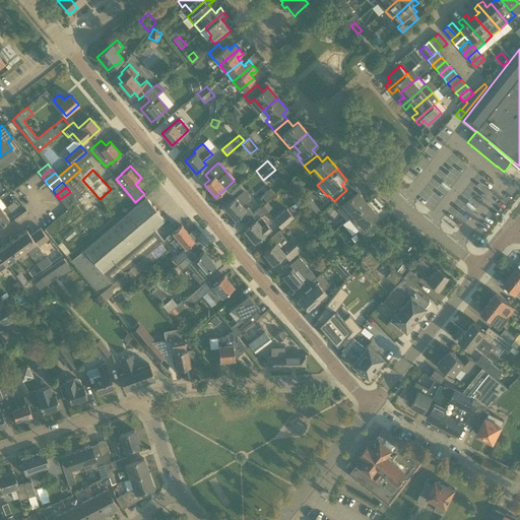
[(270,188),(261,196),(266,201),(274,194),(270,188)]
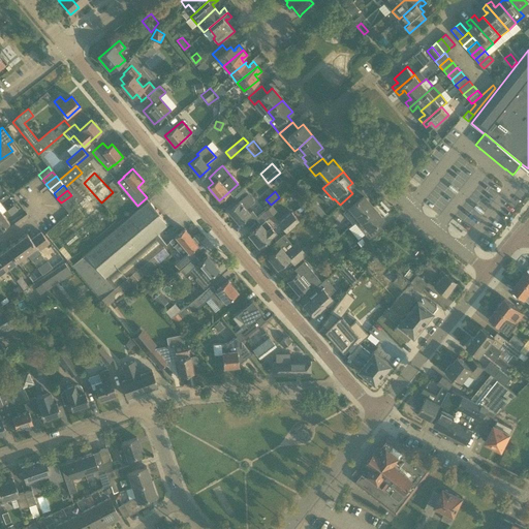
[(352,224),(354,222),(373,207),(363,195),(358,199),(352,193),(340,205),(342,207),(340,209),(352,224)]
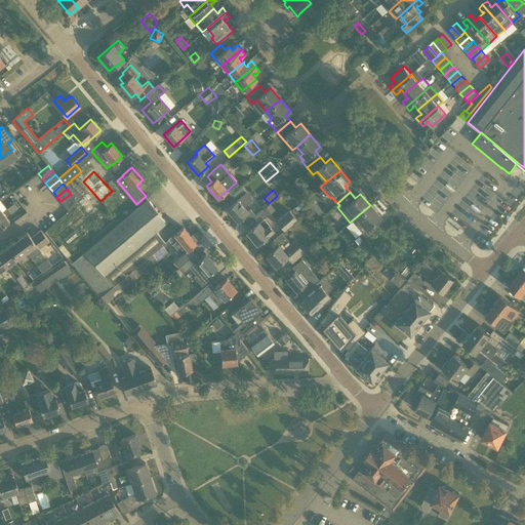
[(237,221),(239,219),(244,225),(253,217),(255,215),(250,209),(247,211),(244,207),(252,200),(246,193),(227,209),(237,221)]
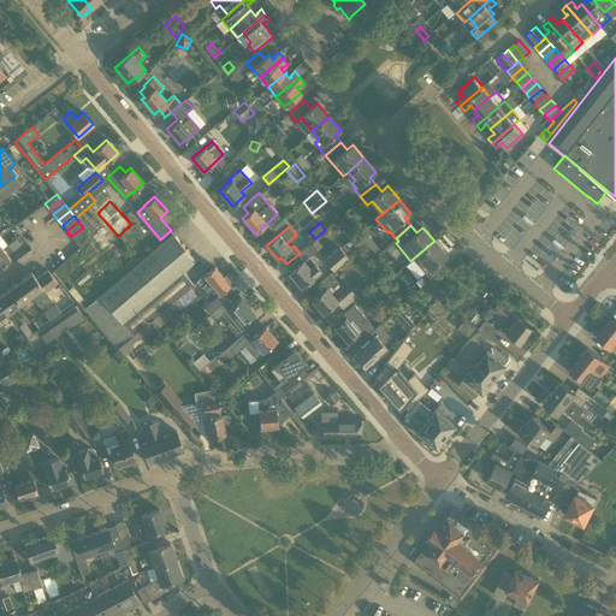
[(71,236),(76,242),(87,232),(83,227),(71,236)]
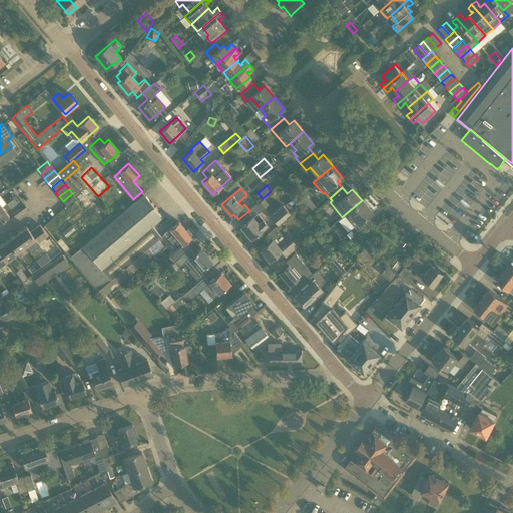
[(63,201),(66,206),(75,198),(72,193),(63,201)]
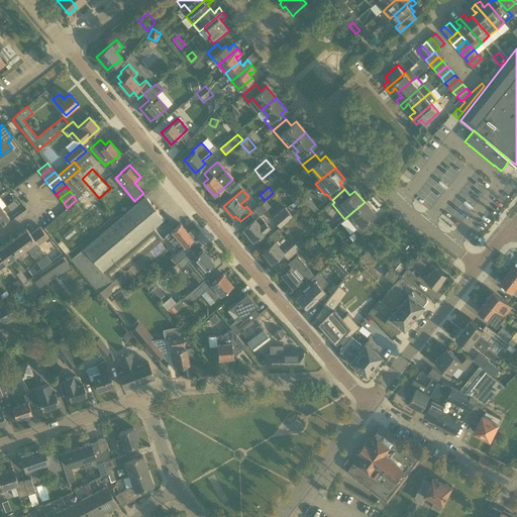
[(71,260),(99,292),(111,281),(123,271),(128,267),(148,249),(163,238),(153,227),(164,218),(144,196),(136,203),(132,206),(117,218),(118,219),(76,254),(71,259),(71,260)]
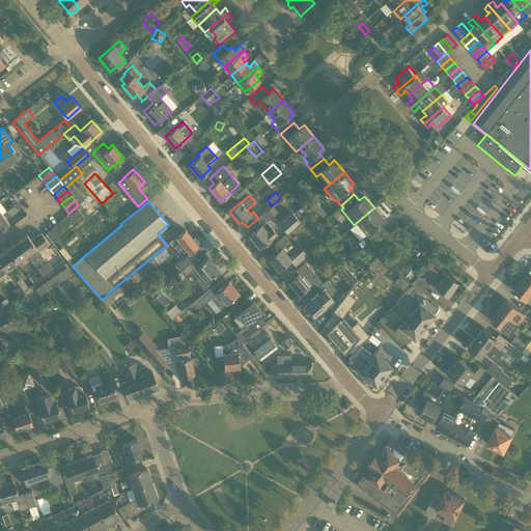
[(385,220),(374,207),(356,223),(366,234),(362,239),(367,245),(385,230),(380,224),(385,220)]
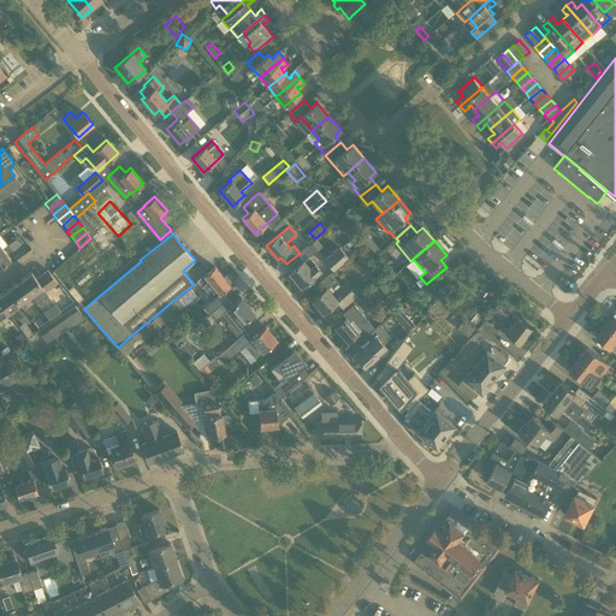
[(320,271),(309,256),(313,253),(307,246),(300,253),(297,255),(302,261),(289,272),(295,280),(294,280),(300,288),(301,286),(301,288),(315,274),(320,271)]
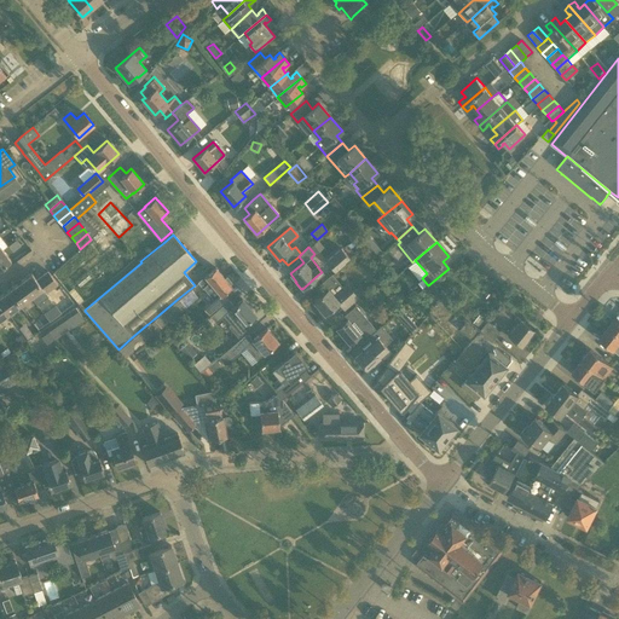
[(335,272),(350,259),(341,248),(327,261),(335,272)]
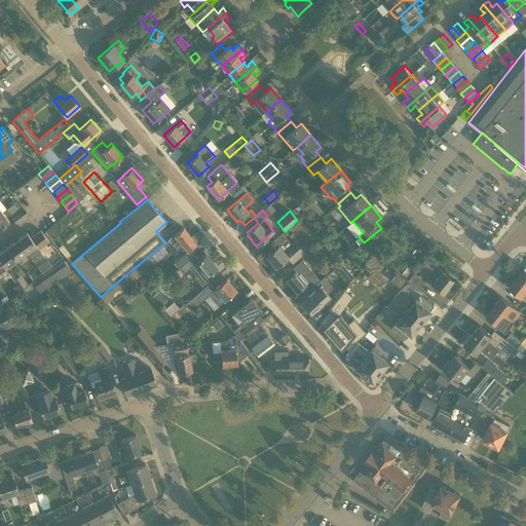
[(2,212),(0,213),(0,228),(9,222),(2,212)]
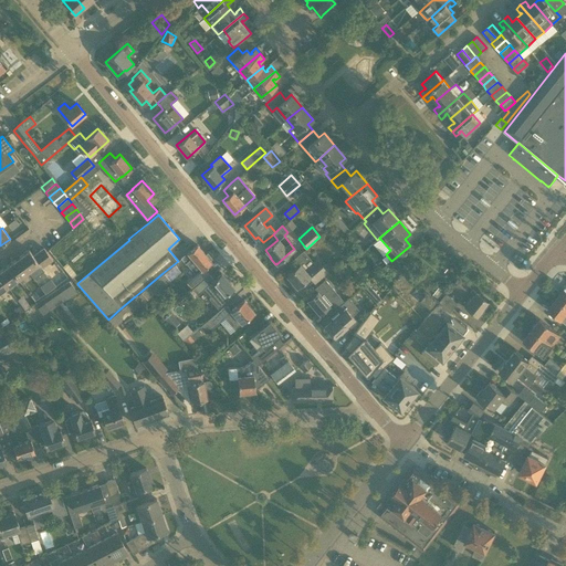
[(197,244),(181,258),(195,274),(186,282),(192,289),(200,281),(209,274),(203,268),(211,262),(197,244)]
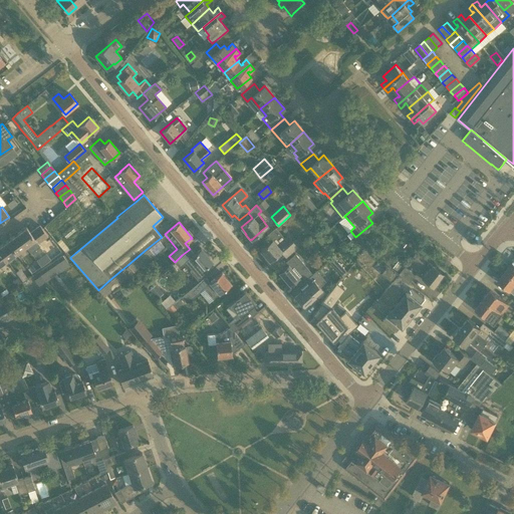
[(17,234),(26,247),(30,253),(40,246),(38,244),(48,237),(39,225),(30,232),(26,227),(17,234)]
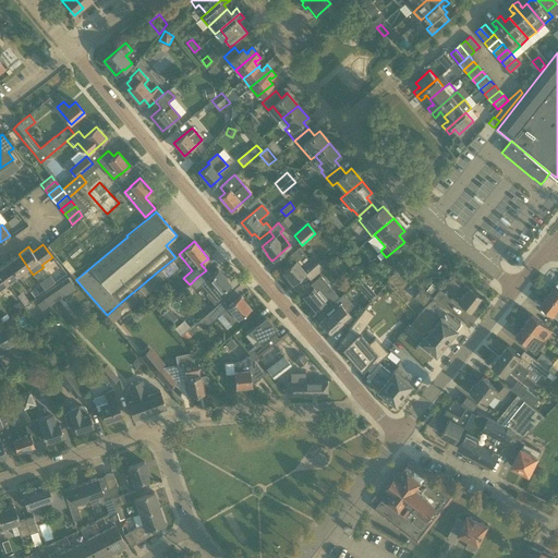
[(23,278),(20,274),(28,268),(19,254),(8,262),(21,279),(23,278)]
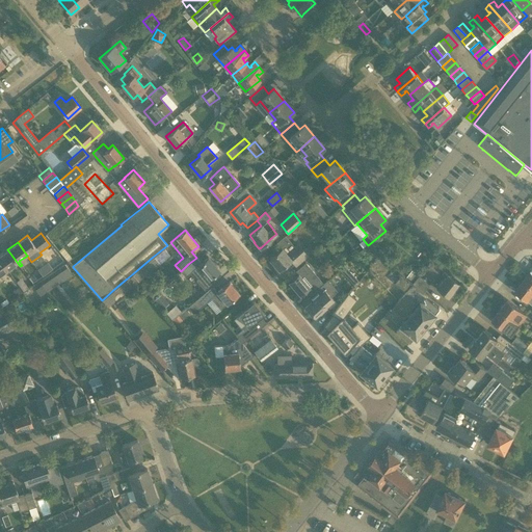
[(296,266),(296,265),(308,255),(313,249),(309,244),(302,249),(297,243),(286,253),(282,248),(269,259),(278,270),(287,263),(288,264),(292,261),(296,266)]
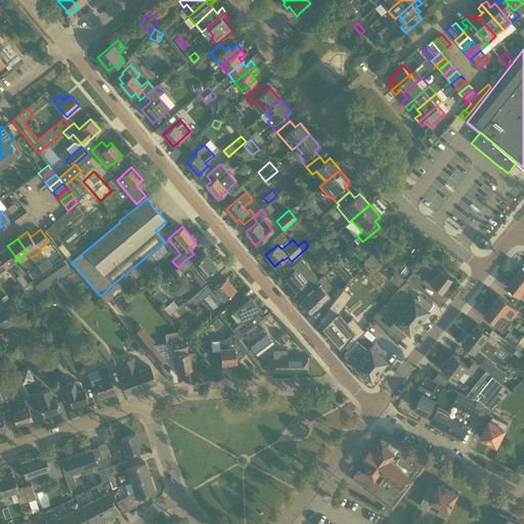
[(7,246),(0,250),(0,255),(7,265),(15,260),(18,263),(19,262),(7,246)]
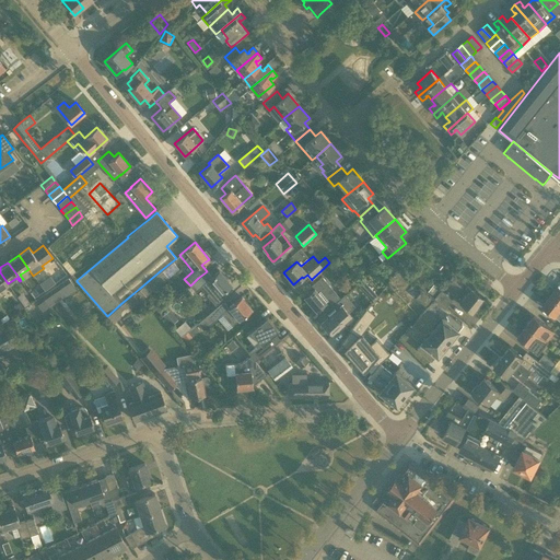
[(161,270),(139,289),(146,295),(164,279),(167,277),(161,270)]
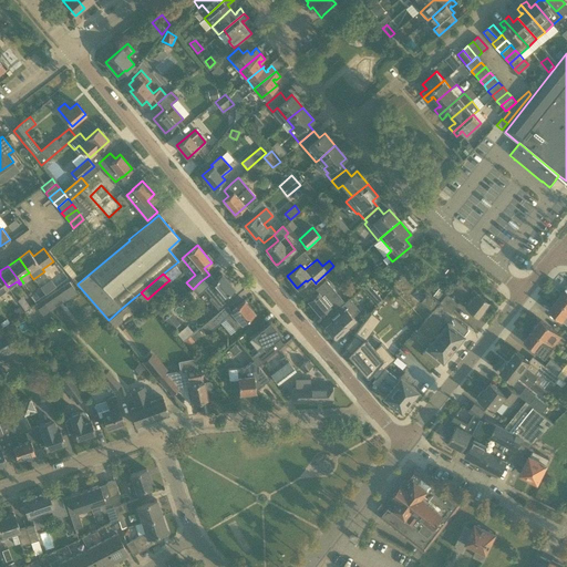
[(234,288),(222,274),(212,282),(204,289),(214,300),(212,301),(218,309),(228,300),(225,296),(234,288)]
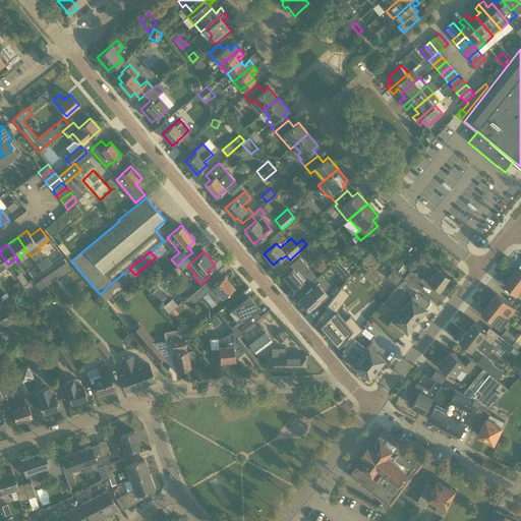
[(416,261),(425,269),(430,263),(421,254),(416,261)]
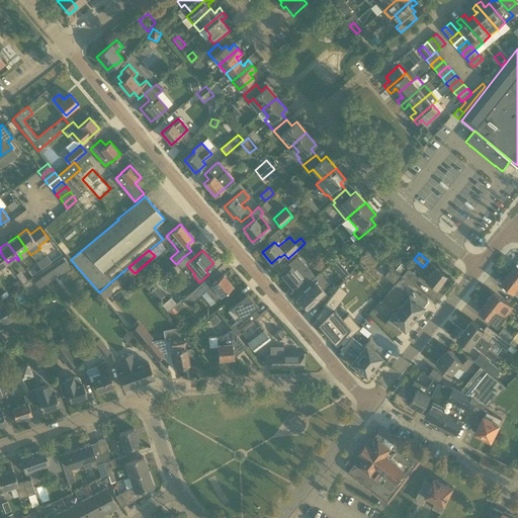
[(372,256),(364,263),(381,280),(380,282),(390,290),(385,295),(413,318),(423,307),(422,306),(427,299),(414,289),(415,287),(412,284),(402,275),(391,267),(387,271),(372,256)]
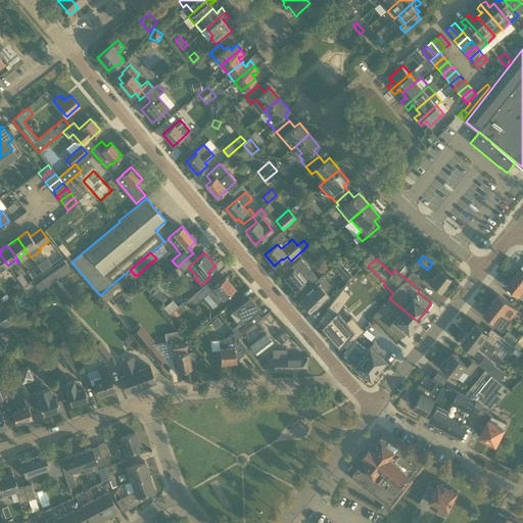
[(63,259),(40,276),(46,286),(70,270),(63,259)]
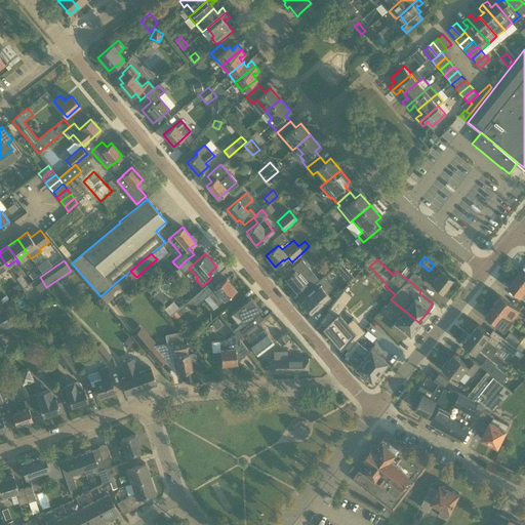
[(397,271),(407,277),(412,271),(402,264),(397,271)]
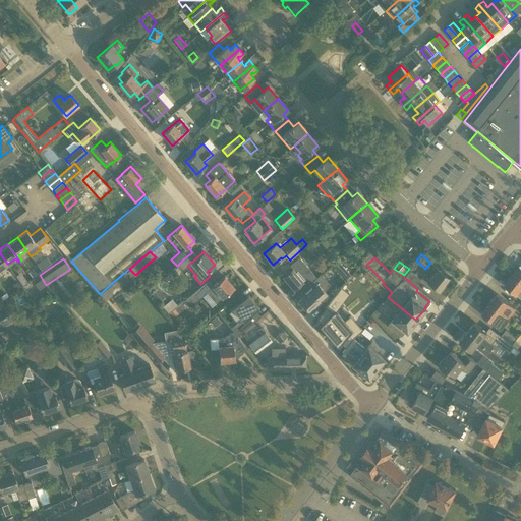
[(292,268),(283,276),(294,289),(303,281),(296,272),(302,267),(298,263),(292,268)]
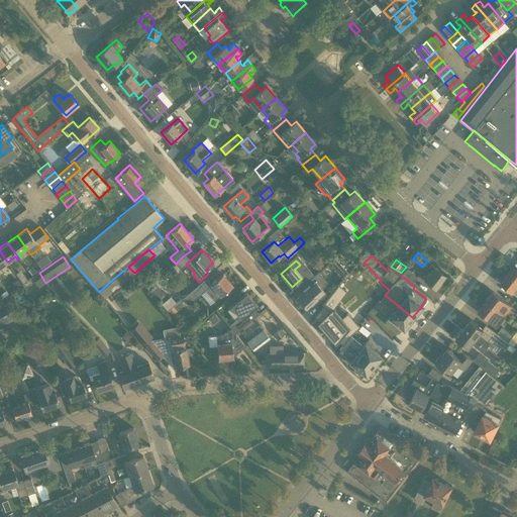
[(434,267),(431,264),(429,266),(433,269),(424,280),(435,289),(445,276),(434,267)]
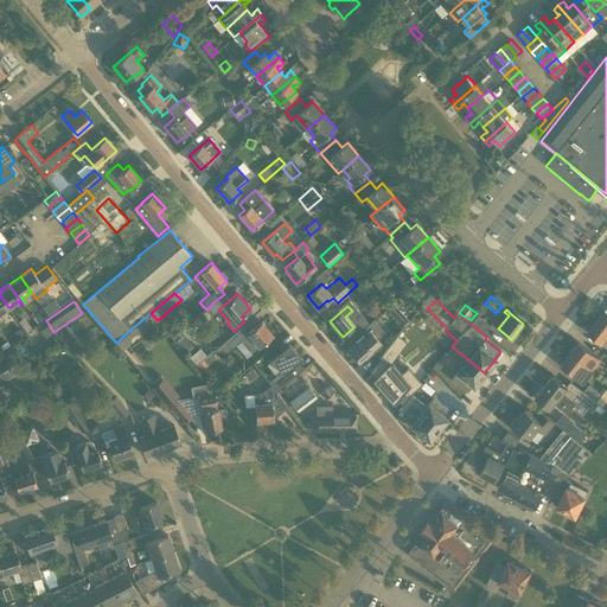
[(606,310),(596,320),(606,328),(606,310)]
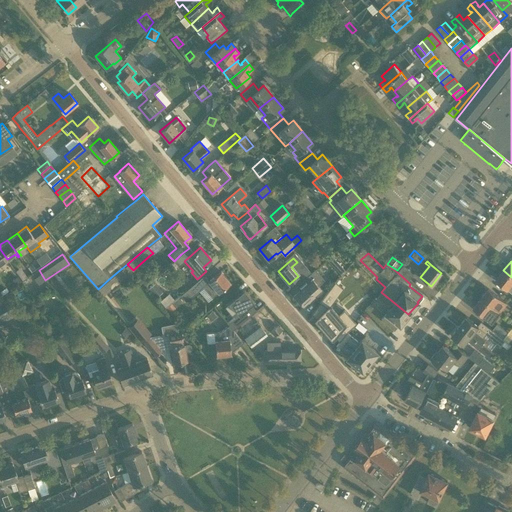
[(110,278),(98,289),(103,296),(133,270),(127,264),(122,268),(110,278)]
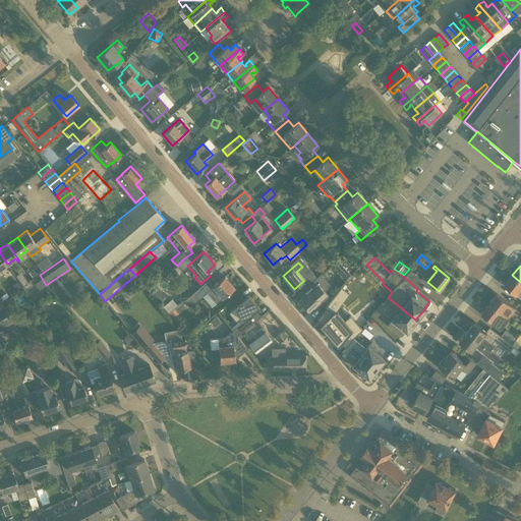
[(409,271),(404,277),(414,286),(420,279),(409,271)]
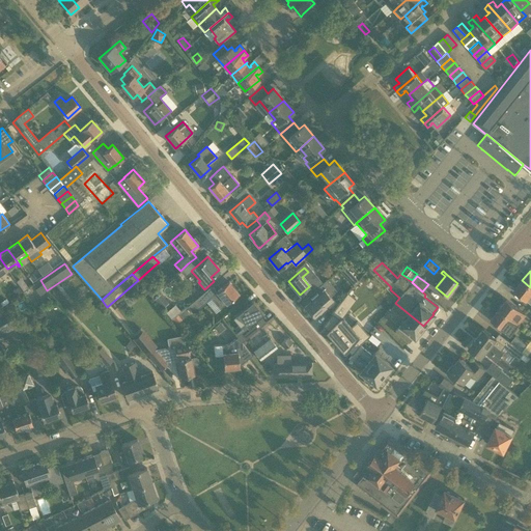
[(313,291),(316,296),(304,307),(314,317),(320,312),(323,314),(336,303),(331,297),(330,297),(325,290),(333,284),(328,278),(313,291)]
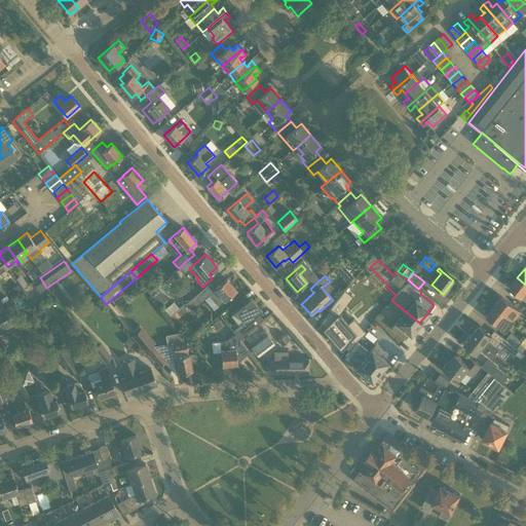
[(33,283),(40,293),(46,288),(40,277),(33,283)]
